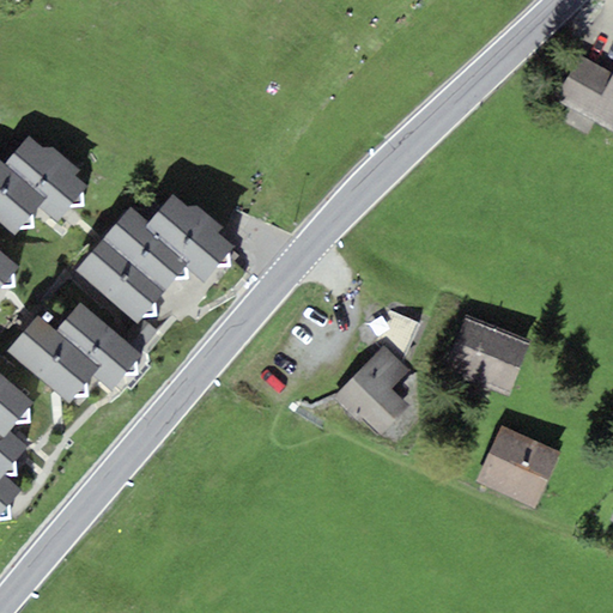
[(612,73),(612,74),(580,56),(558,96),(612,125),(612,73)]
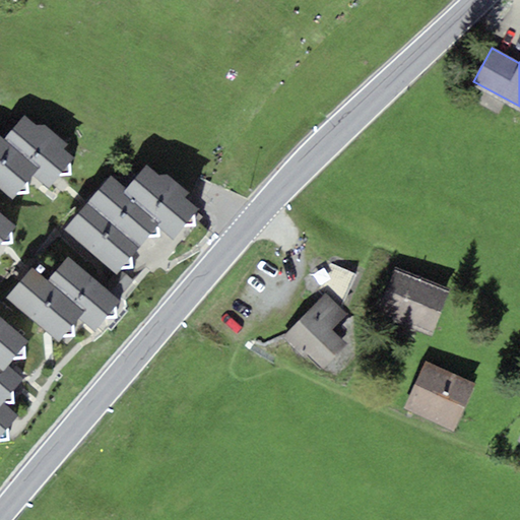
[(49,187),(74,156),(63,147),(68,143),(46,123),(36,124),(24,115),(4,138),(40,169),(34,175),(49,187)]
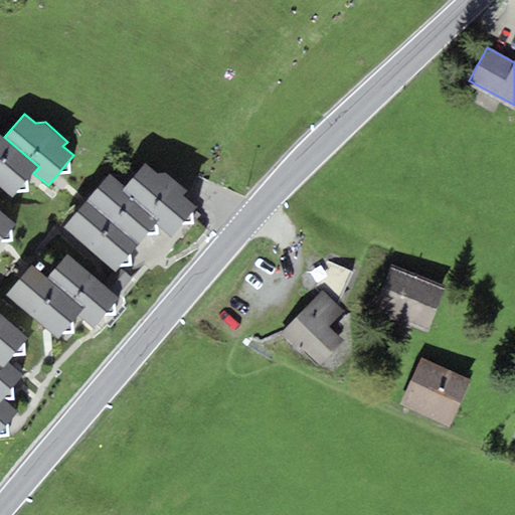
[(4,137),(0,134),(0,187),(12,198),(33,173),(39,167),(4,137)]
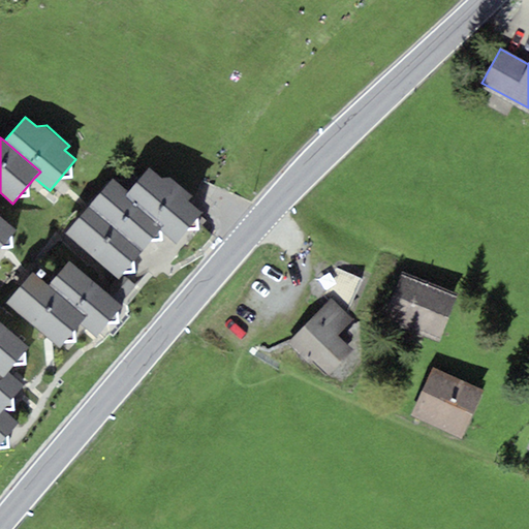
[(160,178),(147,166),(128,190),(124,194),(163,224),(158,228),(176,243),(201,211),(188,198),(192,194),(169,176),(160,178)]
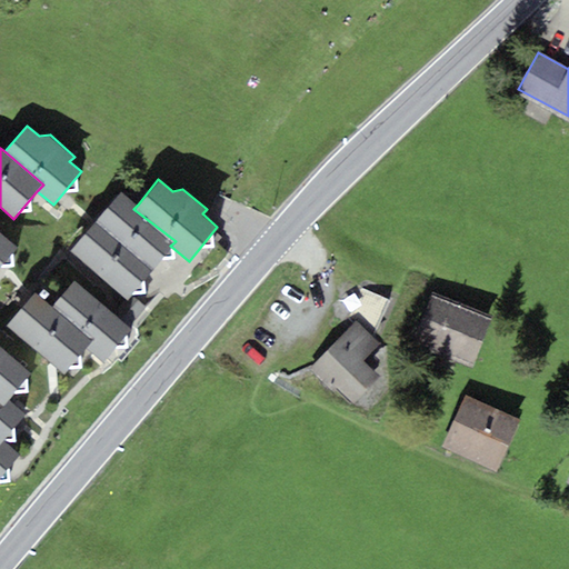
[(96,221),(151,270),(170,246),(176,241),(133,209),(138,205),(121,191),(96,221)]
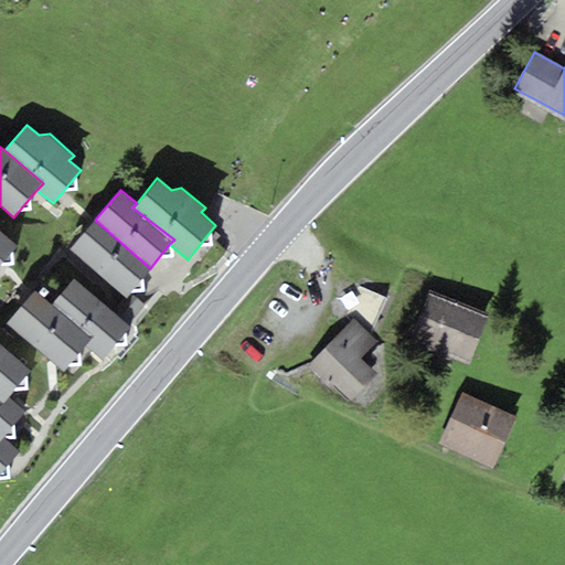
[(129,291),(150,268),(95,220),(68,249),(125,298),(129,291)]
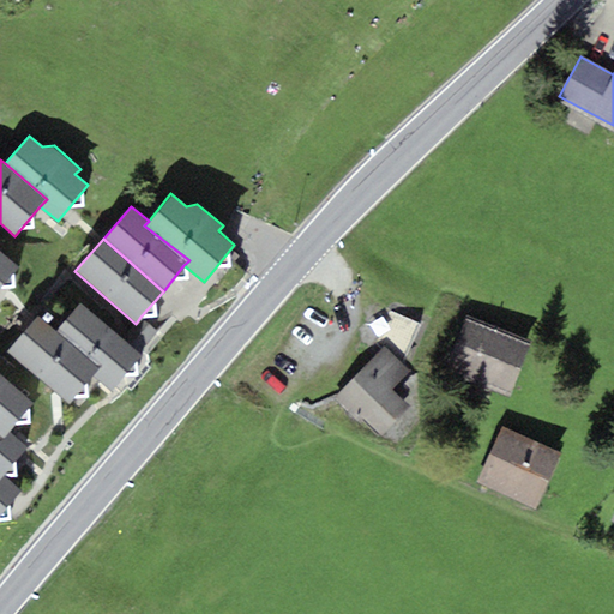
[(0,288),(19,265),(0,250),(0,288)]
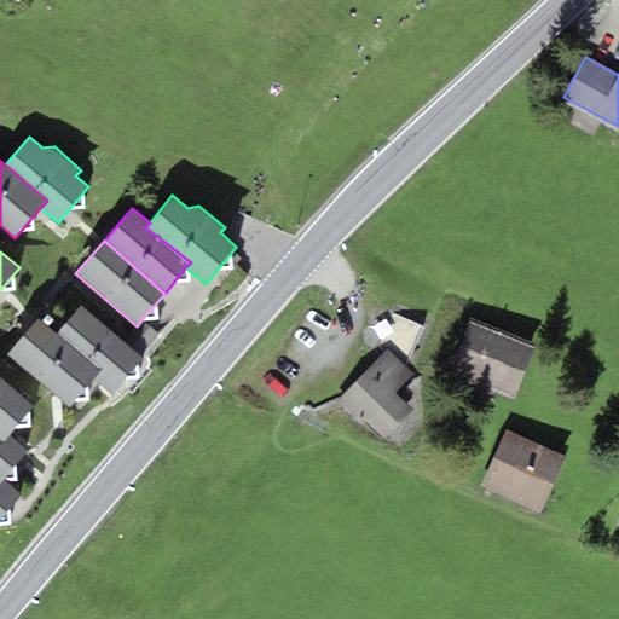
[(125,340),(81,304),(56,334),(100,370),(93,379),(113,394),(144,357),(140,354),(125,340)]
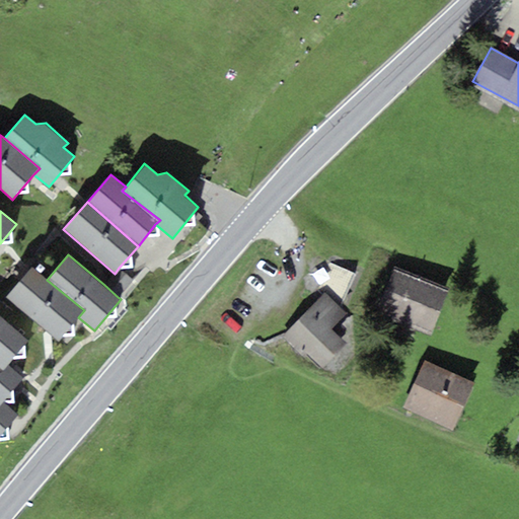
[(450,288),(394,266),(376,311),(432,332),(450,288)]
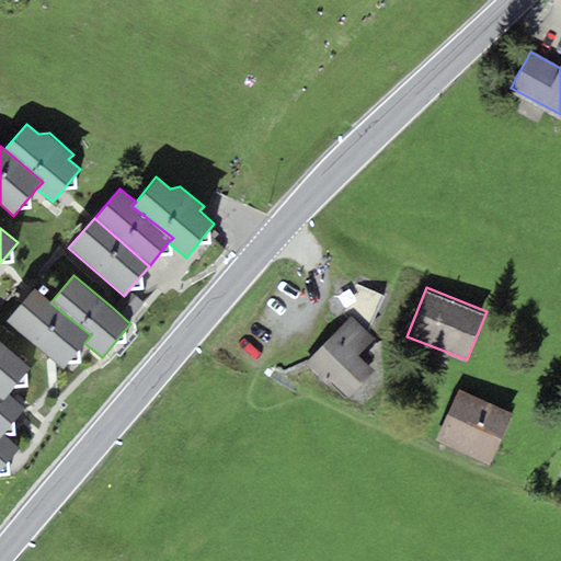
[(84,343),(91,335),(50,302),(34,288),(7,321),(64,368),(84,343)]
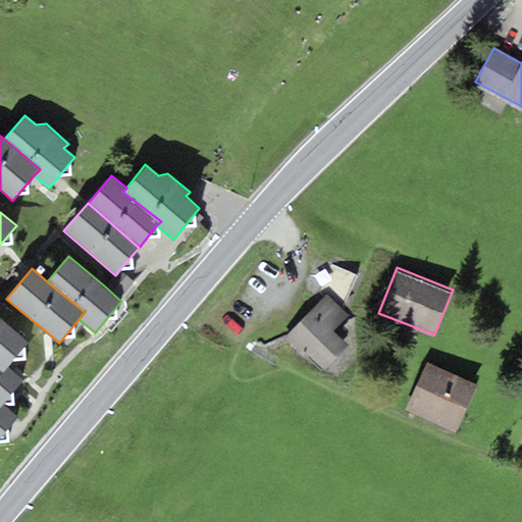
[(134,281),(119,269),(115,275),(105,286),(118,299),(134,281)]
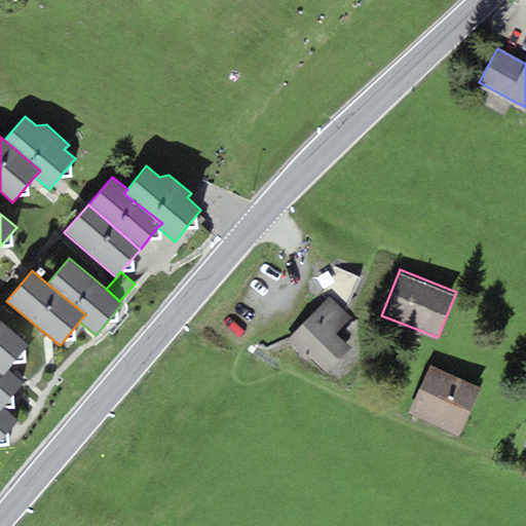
[(330,297),(285,342),(304,362),(310,355),(327,372),(351,348),(336,332),(350,317),(330,297)]
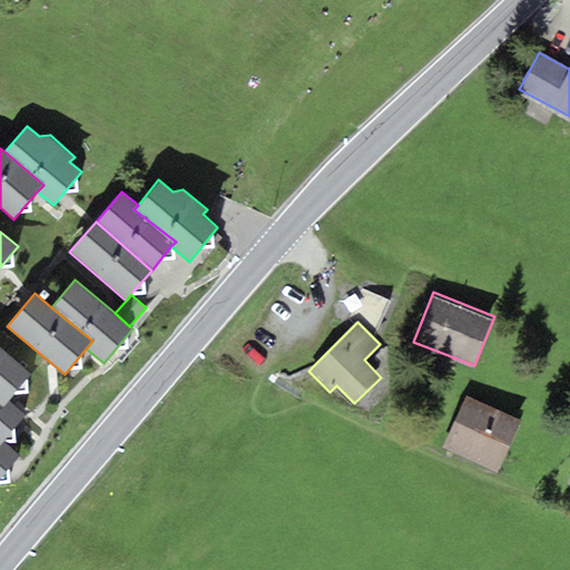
[(0,403),(2,405),(8,399),(31,372),(0,344),(0,403)]
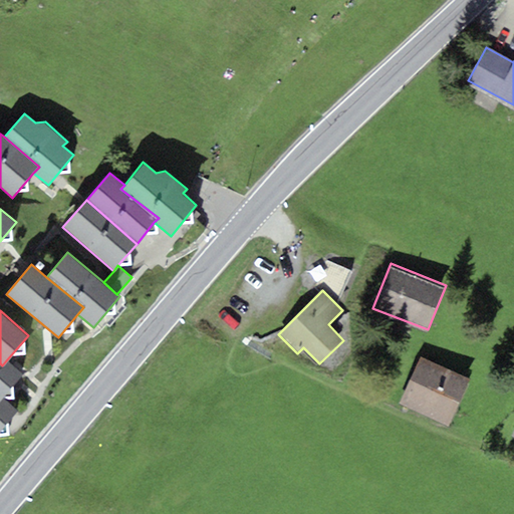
[(448,427),(468,377),(419,356),(398,406),(448,427)]
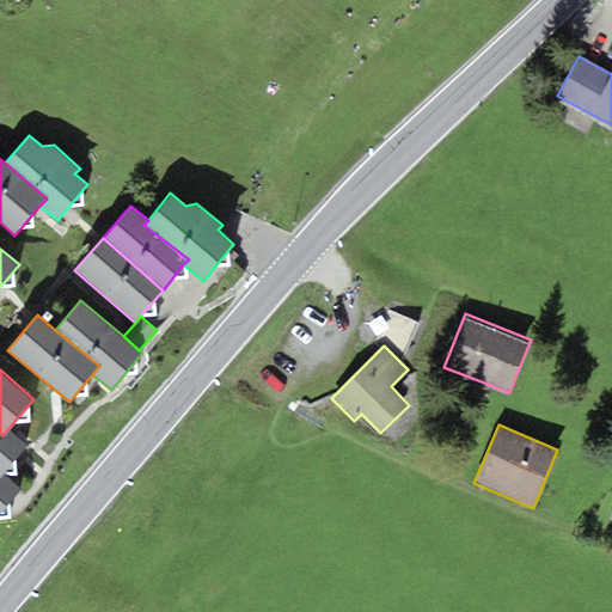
[(29,444),(8,428),(2,435),(0,433),(0,476),(4,472),(29,444)]
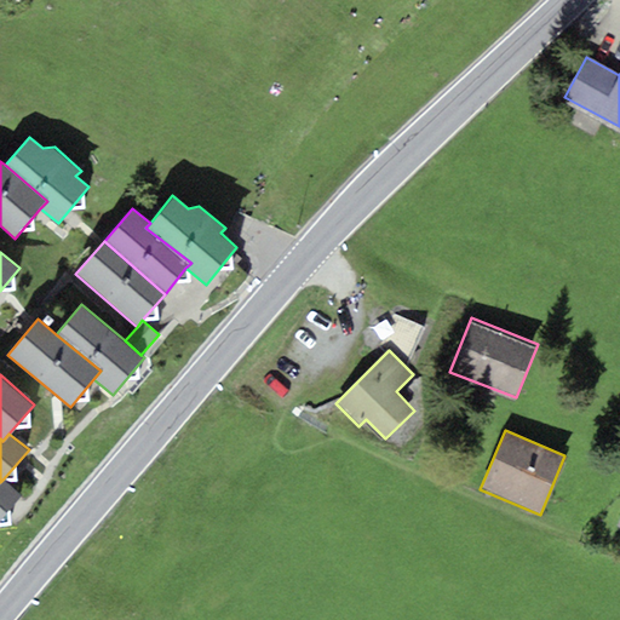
[(0,518),(22,494),(4,478),(0,482),(0,518)]
